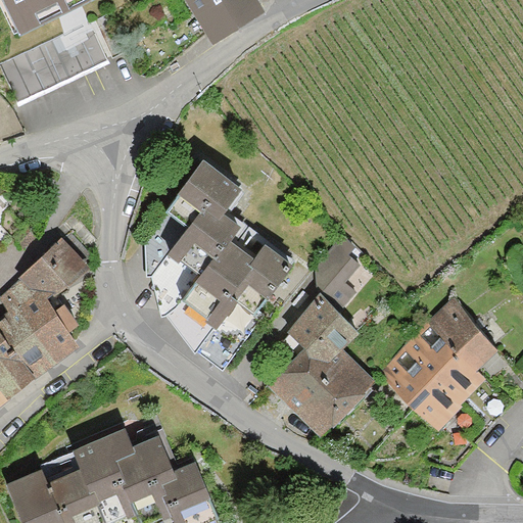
[(0,0),(17,36),(87,0),(0,0)]
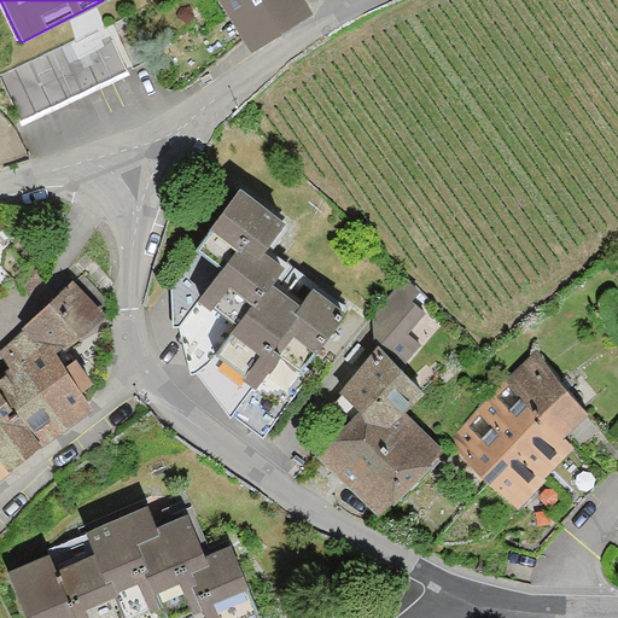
[(217,0),(246,42),(305,4),(303,0),(217,0)]
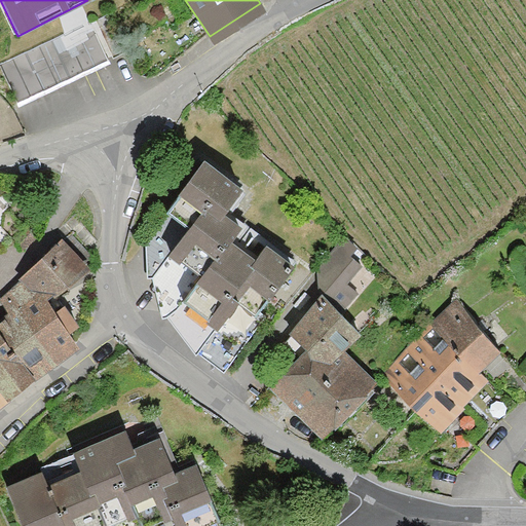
[(241,188),(203,160),(165,212),(188,228),(161,265),(187,285),(173,305),(213,334),(229,312),(253,330),(263,316),(257,312),(291,266),(265,248),(259,256),(247,247),(243,252),(230,241),(240,227),(223,214),(241,188)]
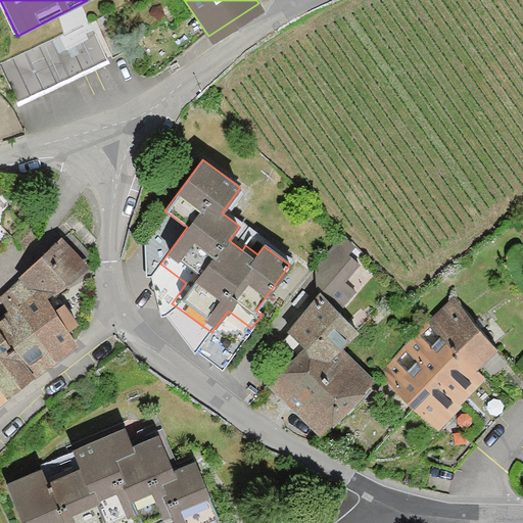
[(0,401),(7,396),(33,374),(76,340),(66,329),(76,324),(63,306),(55,312),(46,297),(86,267),(81,262),(89,253),(72,234),(62,243),(60,241),(21,277),(25,280),(3,297),(12,312),(0,320),(0,401)]
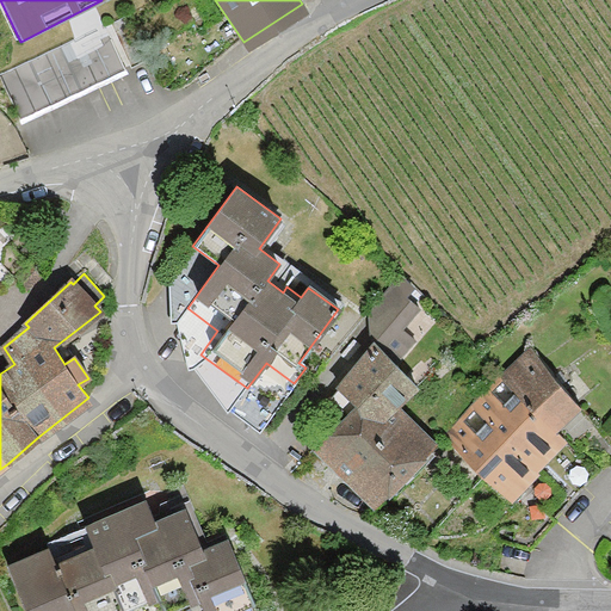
[(349,414),(318,446),(376,504),(433,445),(395,407),(417,387),(394,363),(413,341),(401,331),(419,310),(407,298),(415,290),(401,276),(368,313),(370,329),(380,338),(331,400),(349,414)]
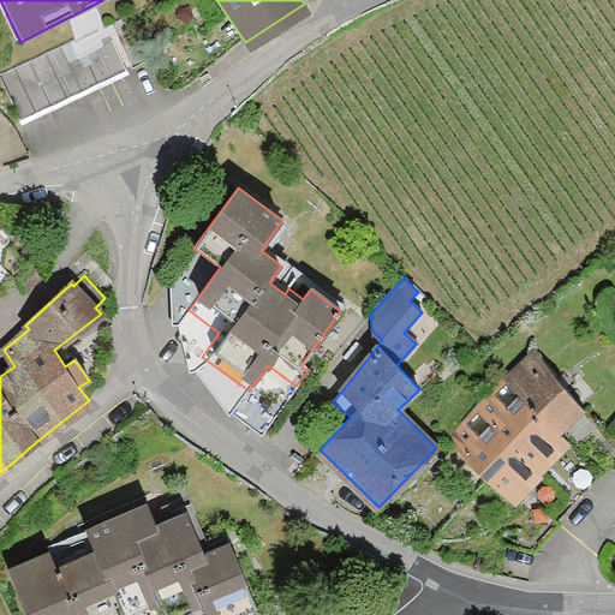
[(531,356),(447,443),(513,502),(566,445),(557,435),(581,413),(531,356)]
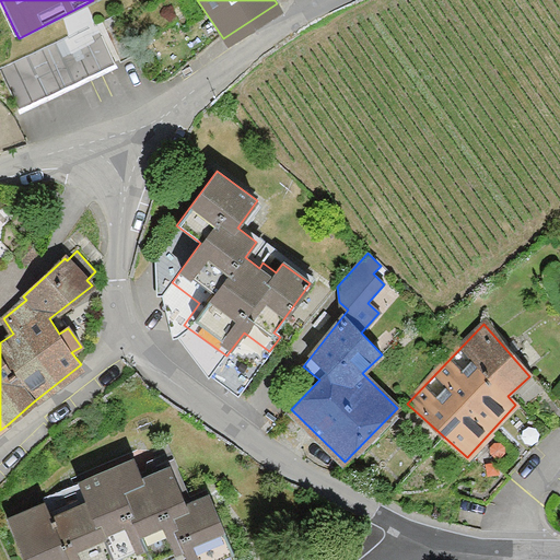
[(43,504),(9,520),(26,559),(234,559),(208,500),(186,510),(170,471),(141,483),(133,466),(84,488),(91,503),(50,521),(43,504)]
